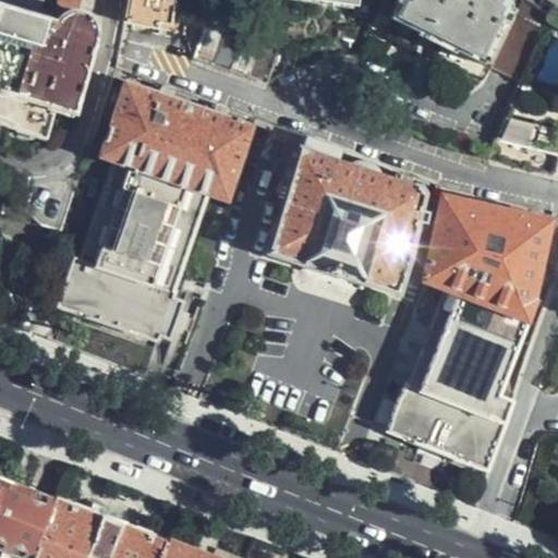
[(57,112),(77,117),(101,40),(102,34),(104,28),(101,22),(97,16),(91,11),(82,8),(82,0),(60,0),(60,15),(59,17),(55,17),(56,11),(44,9),(46,0),(0,0),(0,124),(49,138),(57,112)]
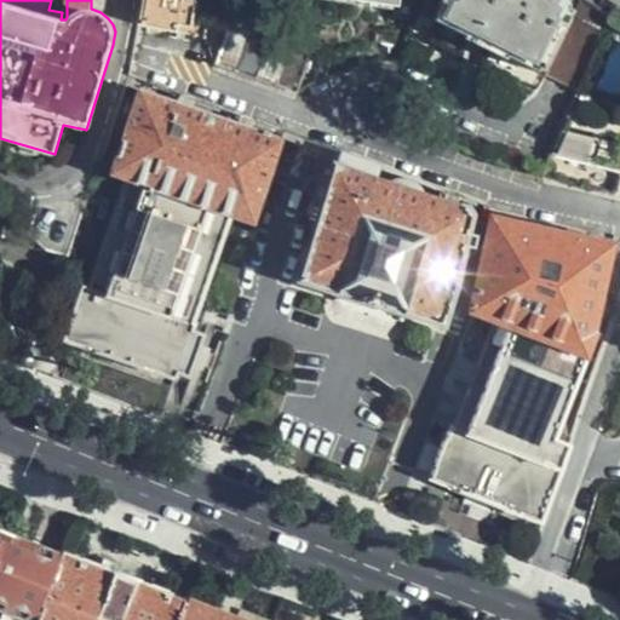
[(144,0),(139,28),(177,35),(179,27),(191,29),(196,5),(184,3),(183,0),(144,0)]
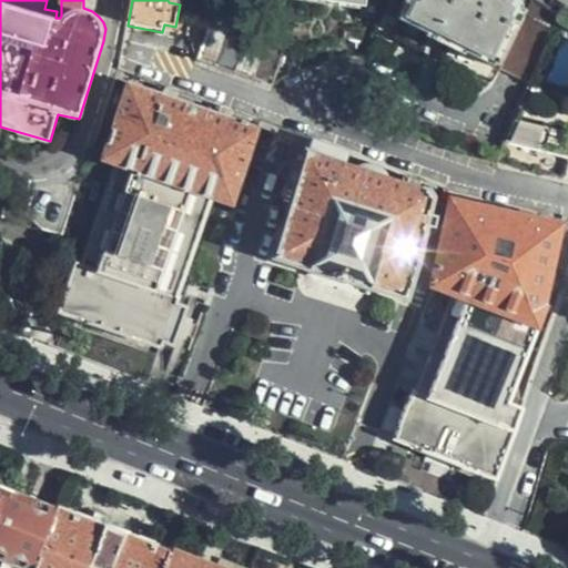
[(234,33),(242,9),(214,0),(213,0),(205,26),(234,33)]
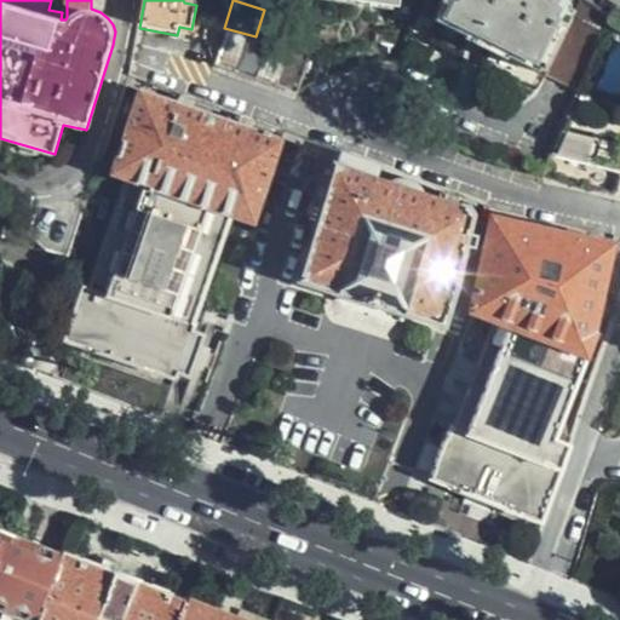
[(443,0),(432,23),(463,39),(466,36),(504,55),(504,58),(535,74),(568,6),(556,0),(443,0)]
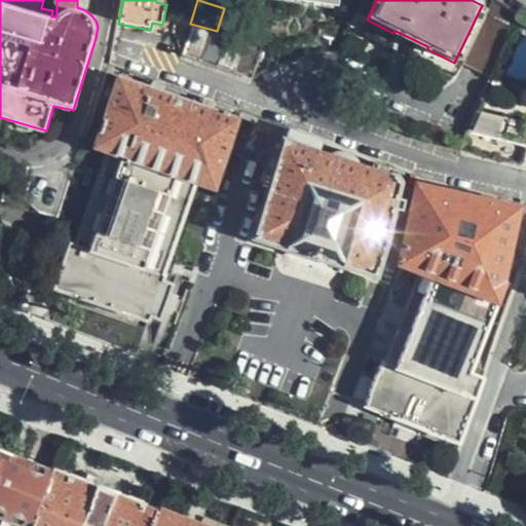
[(503,39),(516,10),(497,0),(490,0),(464,63),(489,74),(503,39)]
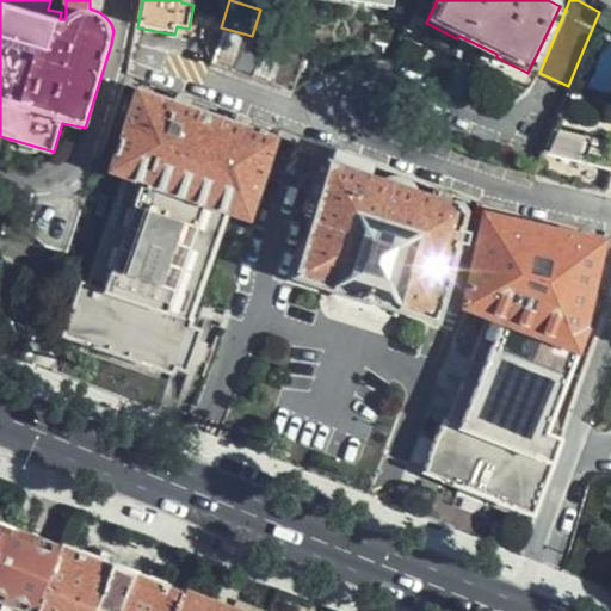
[(230,73),(242,38),(221,32),(210,67),(230,73)]
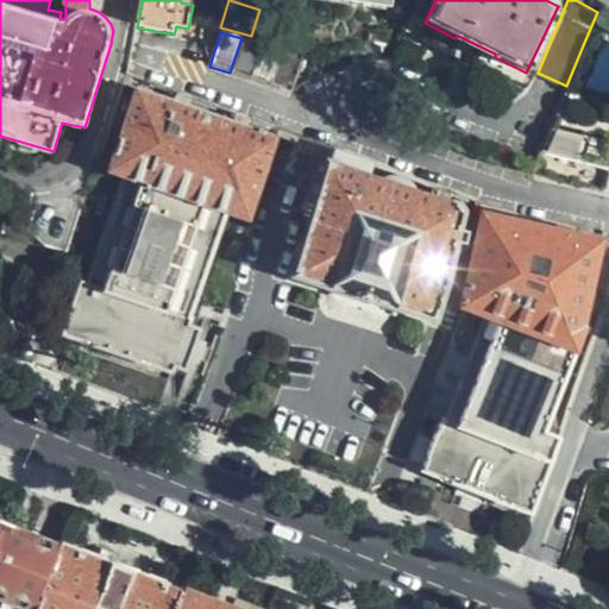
[(261,45),(242,38),(230,73),(250,80),(261,45)]
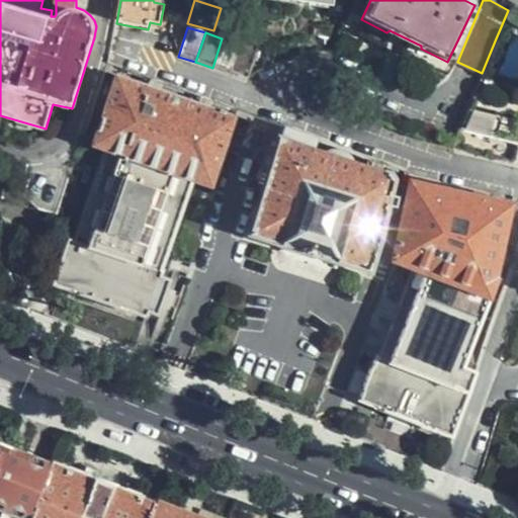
[(238,44),(222,38),(212,68),(229,73),(238,44)]
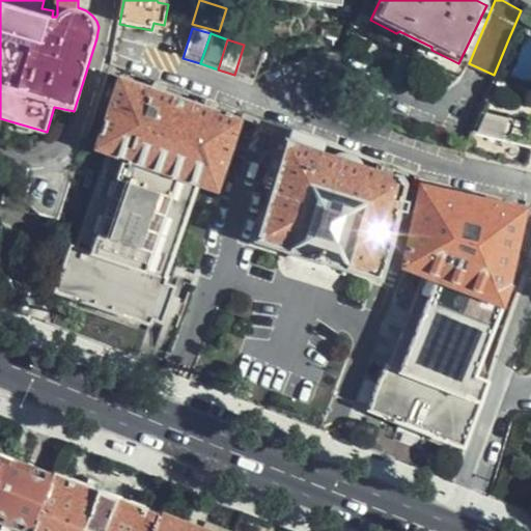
[(264,51),(244,45),(234,75),(254,81),(264,51)]
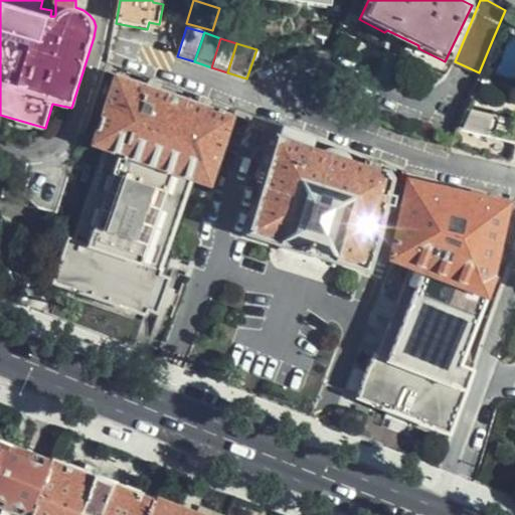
[(207,189),(229,127),(235,129),(238,119),(232,117),(231,119),(220,115),(221,113),(215,111),(215,114),(115,79),(91,150),(116,159),(87,247),(66,240),(51,285),(143,316),(147,306),(156,310),(164,286),(155,283),(188,183),(207,189)]
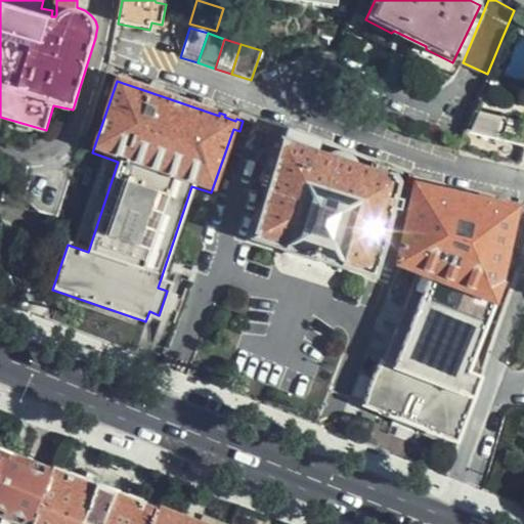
[(497,161),(523,167),(523,105),(478,95),(455,149),(497,161)]
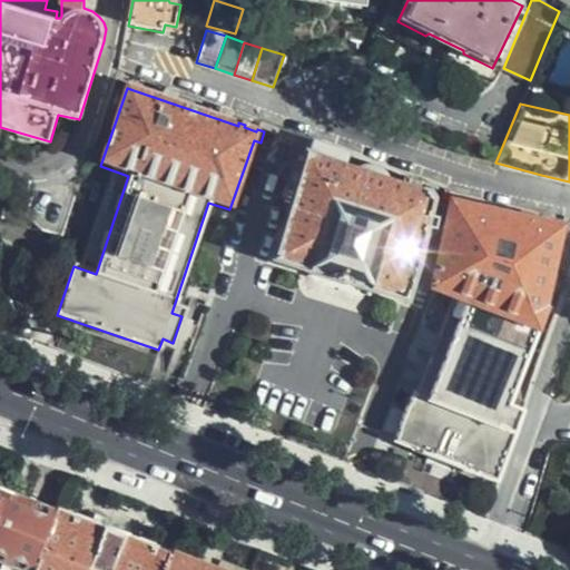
[(403,303),(426,229),(432,232),(435,220),(426,217),(433,198),(354,174),(359,160),(345,156),(342,168),(305,156),(272,262),(403,303)]
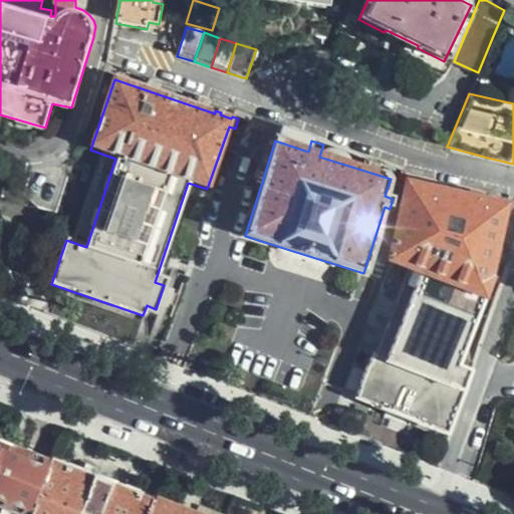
[(83,179),(91,154),(82,151),(74,176),(83,179)]
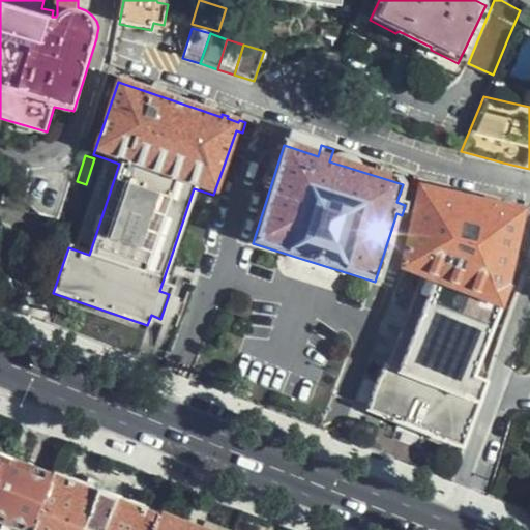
[(55,222),(66,184),(54,181),(29,177),(23,203),(38,217),(55,222)]
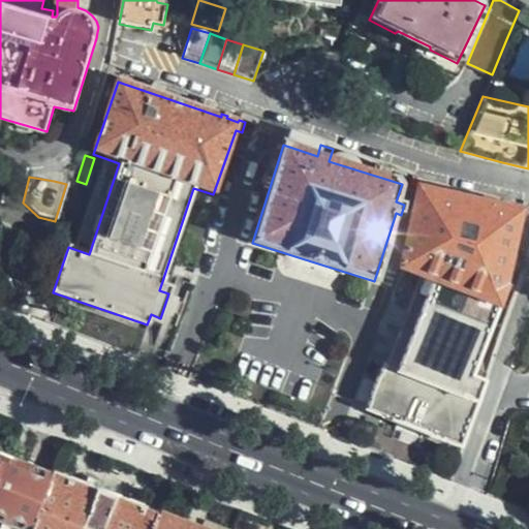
[(496,347),(515,291),(503,288),(521,212),(417,187),(398,269),(419,278),(387,366),(384,366),(380,375),(378,375),(370,398),(371,400),(367,410),(382,415),(383,418),(442,441),(485,343),(496,347)]
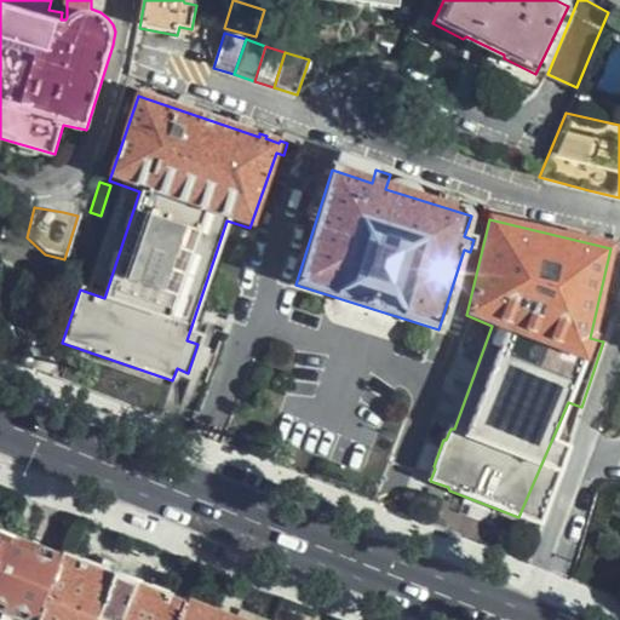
[(0,619),(35,619),(64,552),(22,535),(15,532),(0,526),(0,619)]
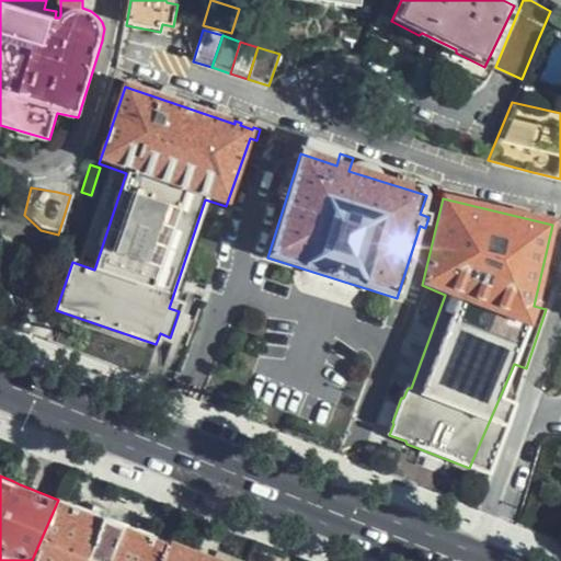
[(111,521),(58,500),(32,560),(162,560),(170,545),(111,521)]
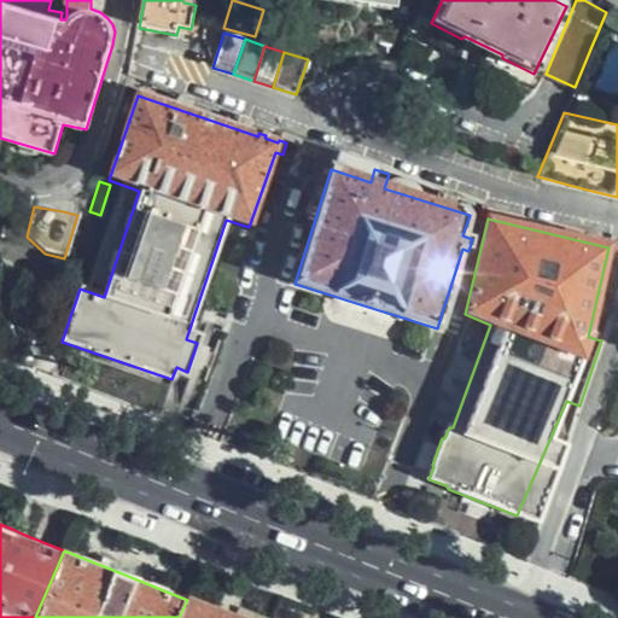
[(233,617),(187,600),(179,617),(233,617)]
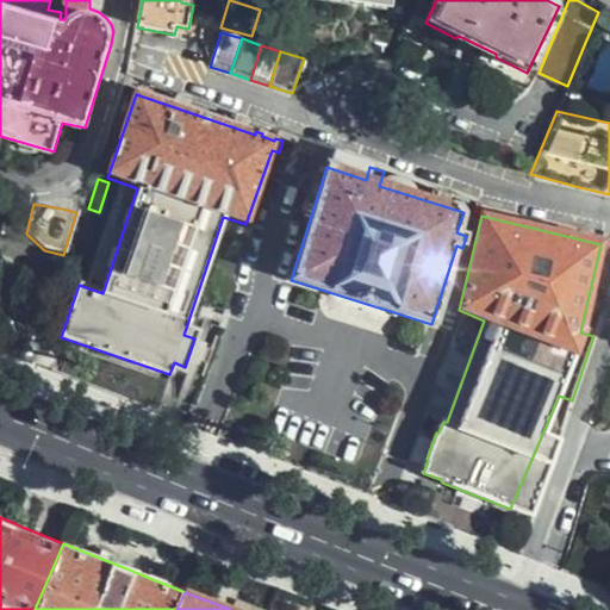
All buildings are outlined.
